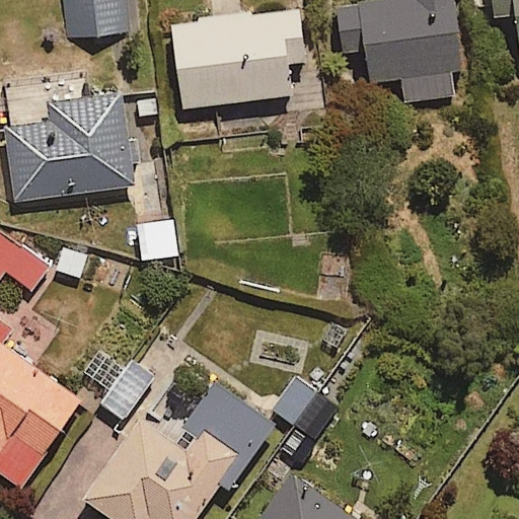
[(128,35),(125,0),(66,0),(69,39),(128,35)]
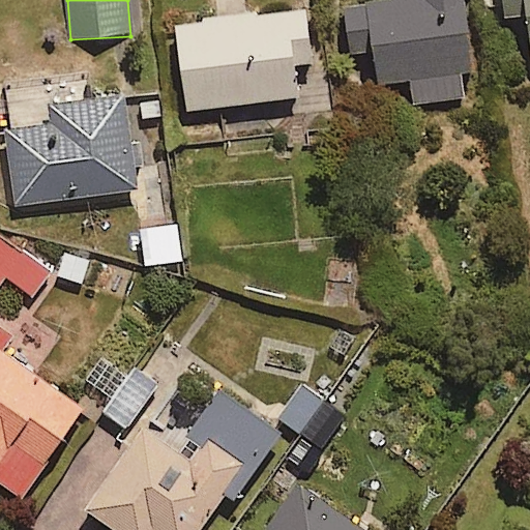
[(476,71),(465,0),(412,0),(346,9),(352,56),(375,53),(380,86),(411,82),(414,106),(466,98),(462,74),(476,71)]
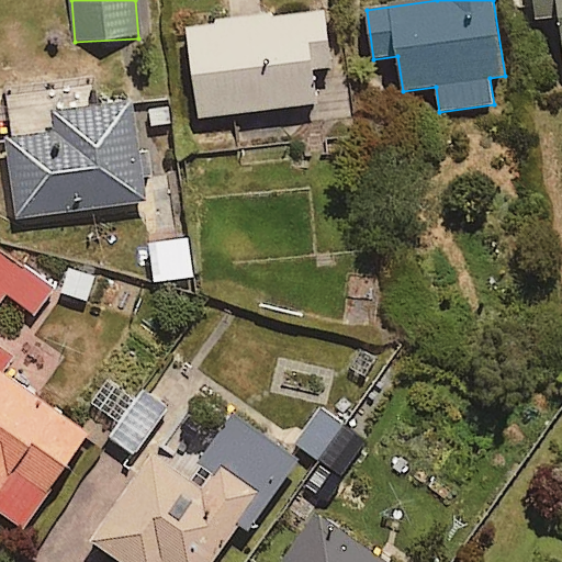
[(561,0),(535,0),(538,20),(561,18),(561,32),(561,0)]
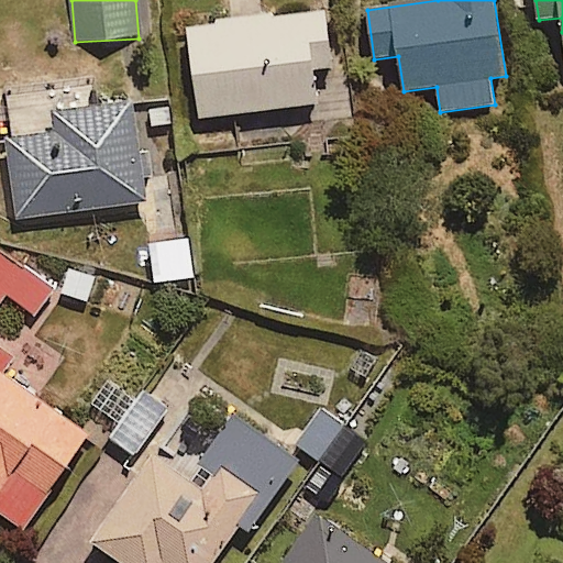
[(334,70),(328,15),(189,31),(199,119),(319,106),(315,73),(334,70)]
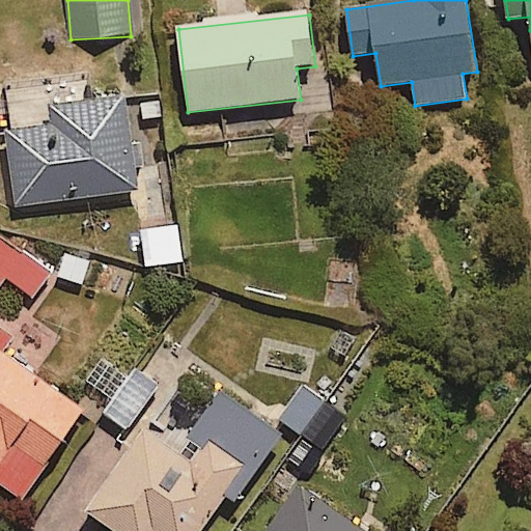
[(142,193),(131,100),(40,110),(43,129),(8,133),(18,207),(142,193)]
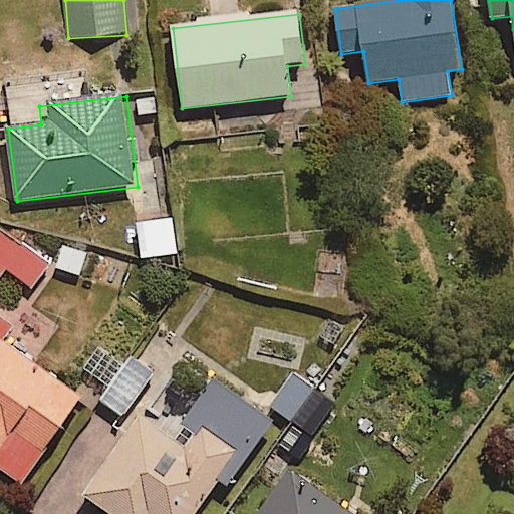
[(176,256),(175,222),(140,224),(142,258),(176,256)]
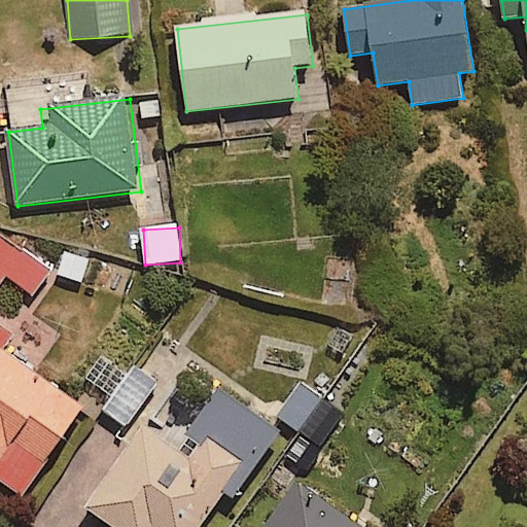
[(50,273),(0,235),(0,288),(9,277),(34,295),(50,273)]
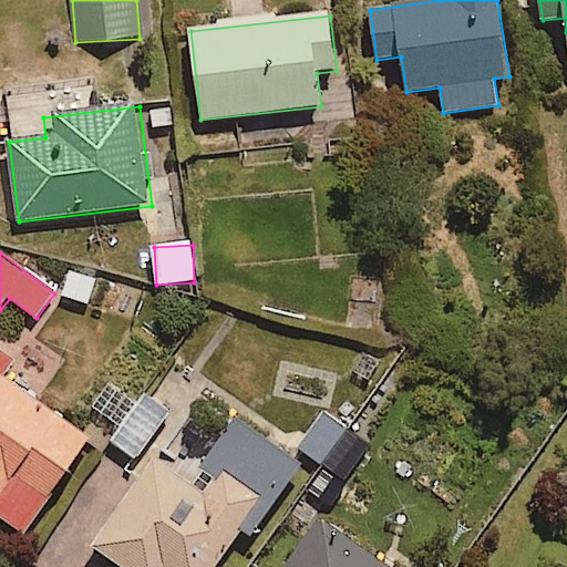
[(91,441),(0,377),(0,517),(24,535),(91,441)]
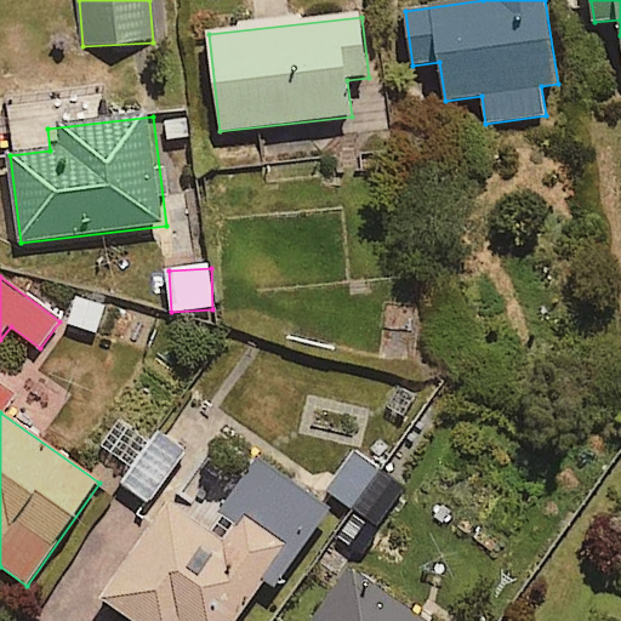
[(186,453),(160,436),(124,488),(151,505),(186,453)]
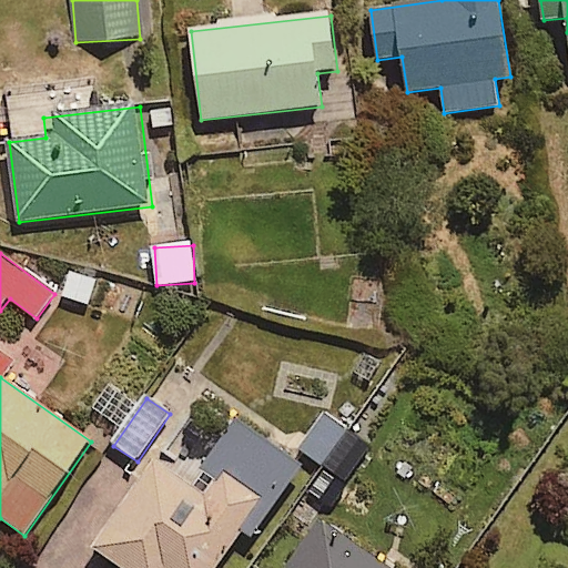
[(321,415),(301,453),(343,475),(352,458),(334,449),(346,427),(321,415)]
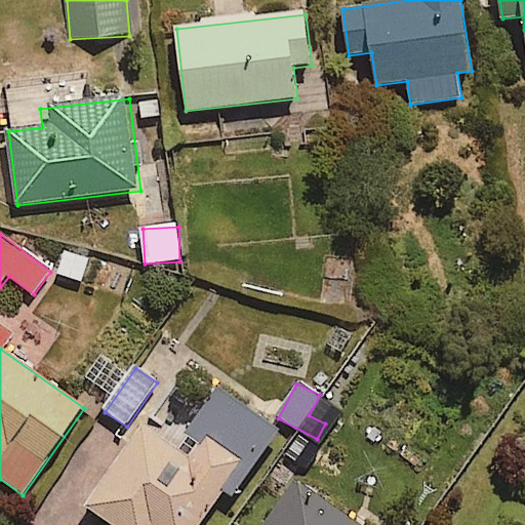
[(279,434),(221,393),(187,441),(154,417),(87,509),(110,524),(200,524),(226,490),(234,496),(279,434)]
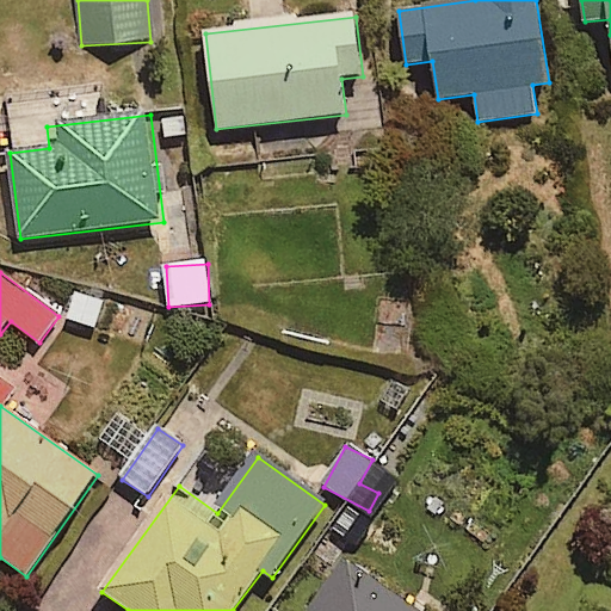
[(412,610),(347,566),(315,610),(412,610)]
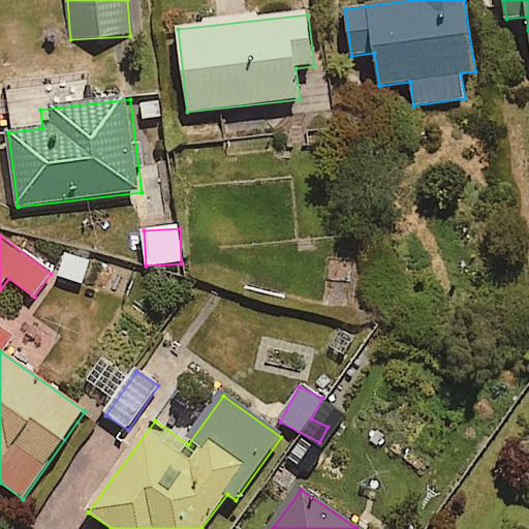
All buildings are outlined.
